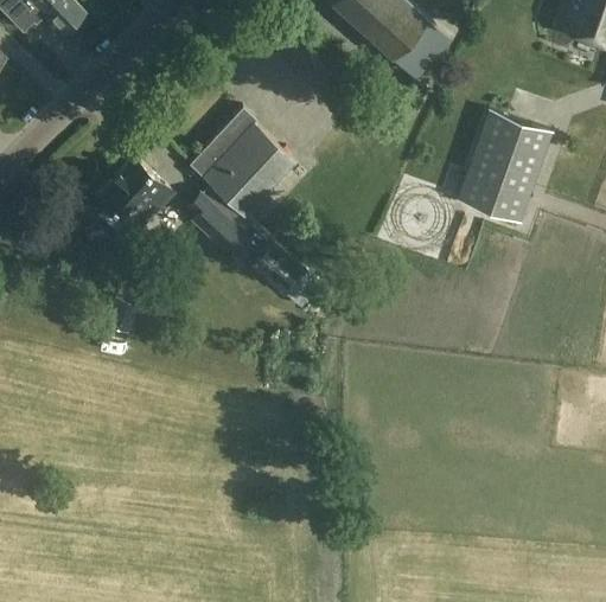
[(0,11),(21,33),(32,24),(34,26),(45,15),(64,34),(85,14),(70,0),(0,0),(0,11)]
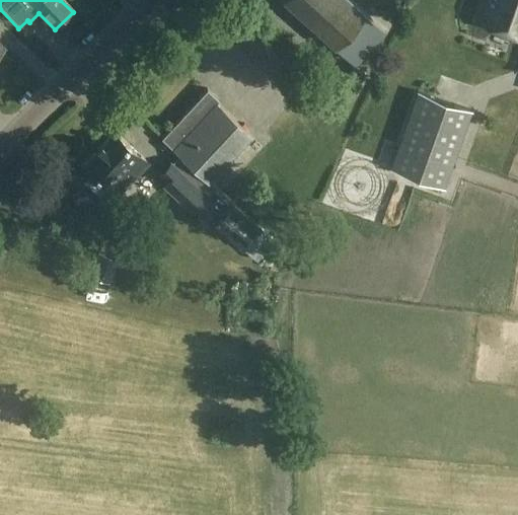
[(285,0),(283,3),(336,50),(354,67),(383,34),(365,17),(366,16),(348,0),(285,0)]
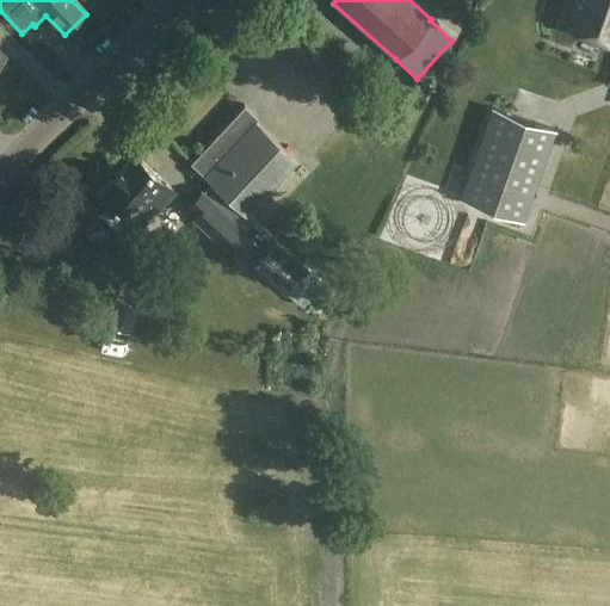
[(609,0),(570,0),(561,26),(609,43),(609,0)]
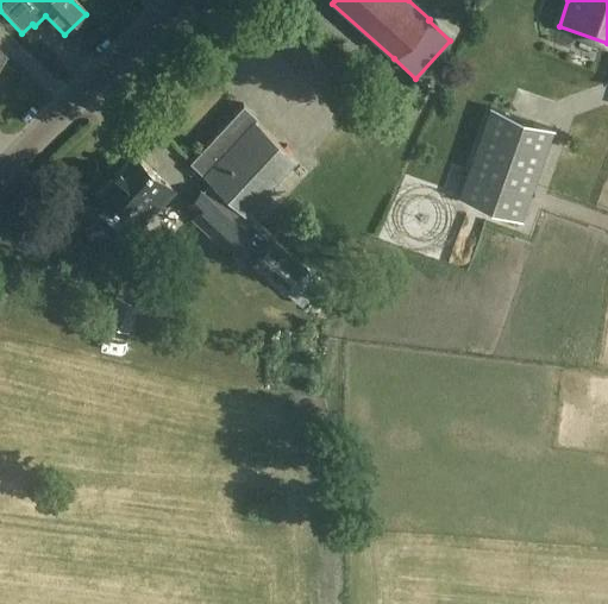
[(553,134),(490,112),(458,201),(520,224),(553,134)]
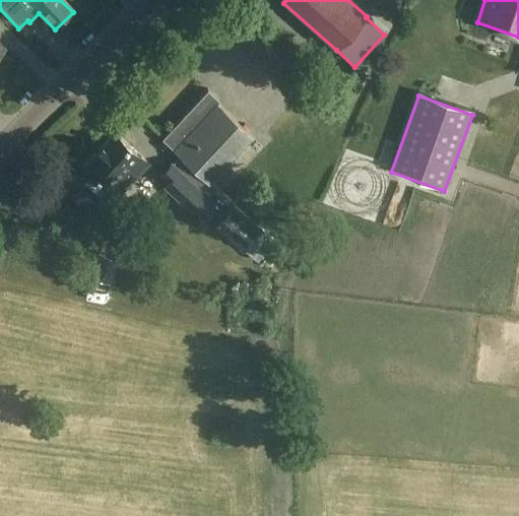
[(252,140),(204,97),(163,141),(210,186),(252,140)]
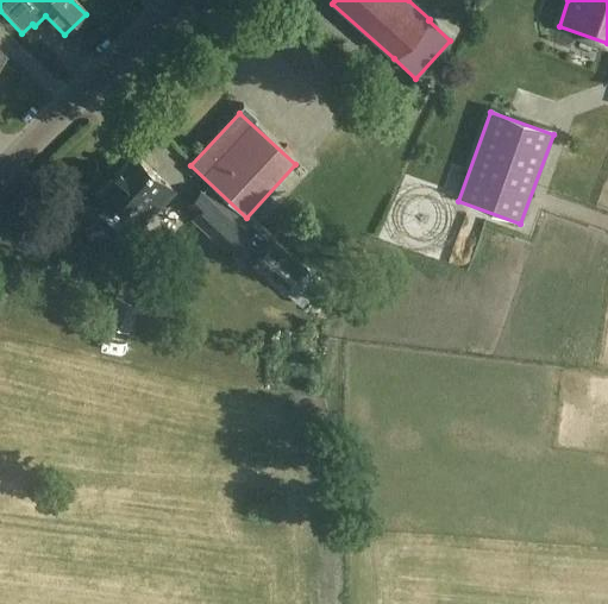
[(175,196),(135,158),(98,197),(105,203),(91,219),(113,241),(129,225),(138,234),(175,196)]
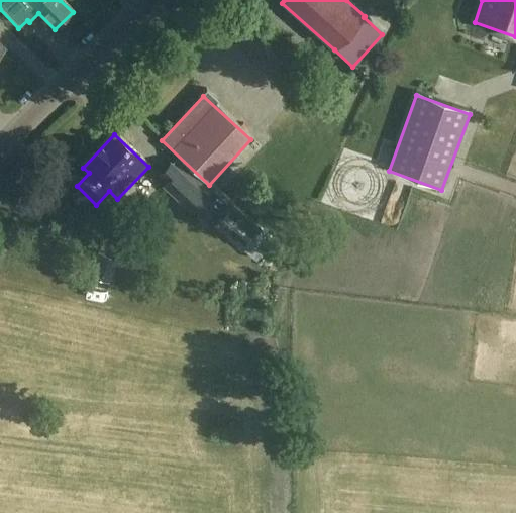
[(200,195),(170,167),(159,179),(167,186),(163,190),(185,211),(200,195)]
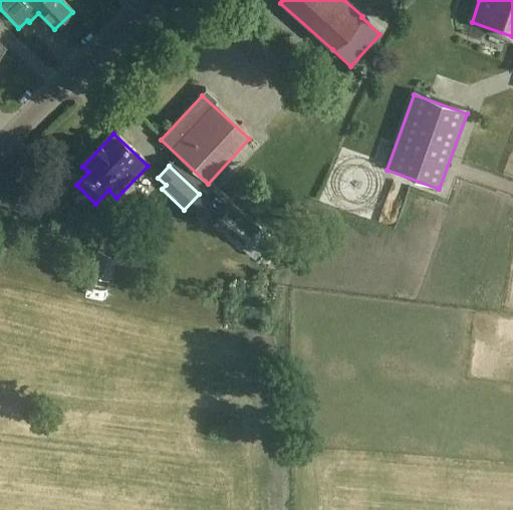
[(225,219),(217,228),(245,252),(253,243),(225,219)]
